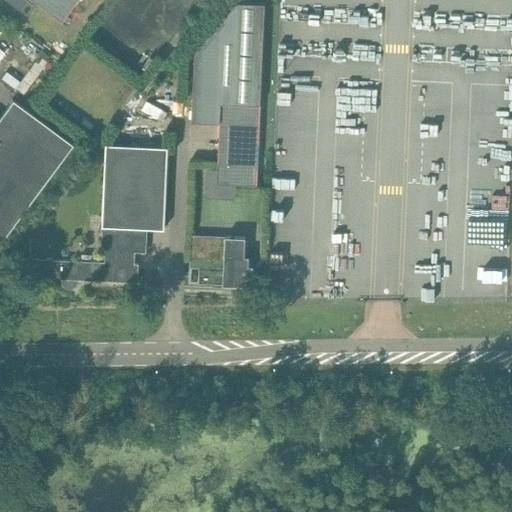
[(25,0),(4,0),(28,17),(35,7),(25,0)]
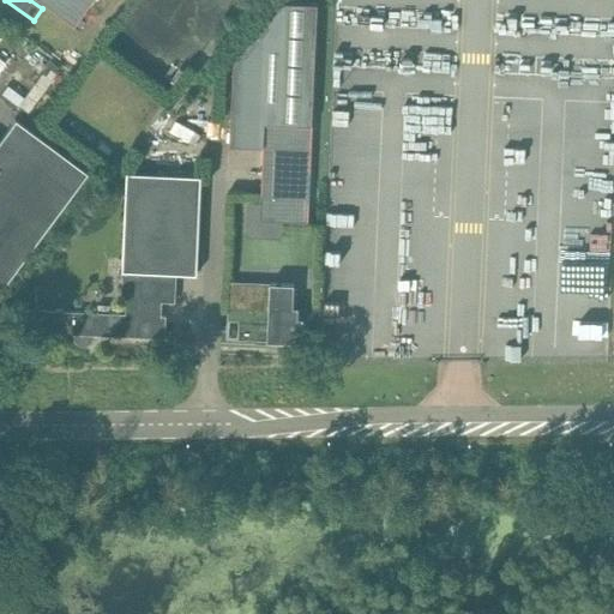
[(40,0),(76,26),(94,0),(40,0)]
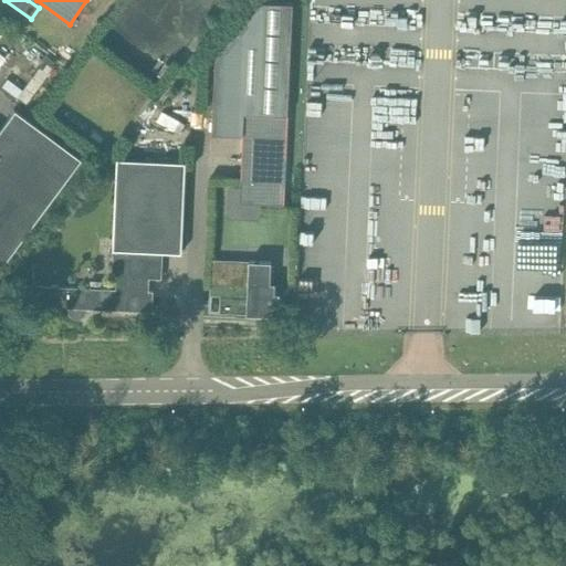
[(216,58),(213,135),(244,136),(241,203),(284,206),(287,117),(292,4),(262,2),(216,58)]
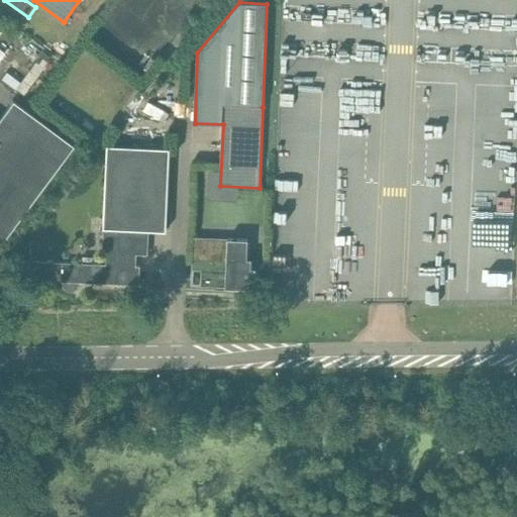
[(7,102),(0,112),(0,248),(56,174),(10,143),(28,116),(7,102)]
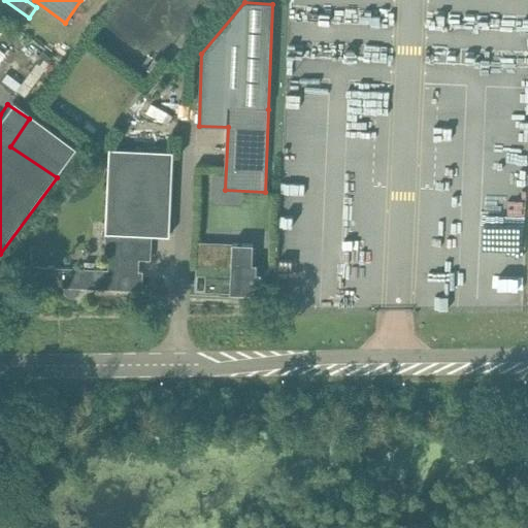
[(30,265),(29,286),(64,288),(64,290),(64,293),(66,295),(68,296),(70,297),(73,297),(75,297),(78,296),(79,294),(80,291),(81,289),(81,286),(90,287),(90,289),(142,291),(143,272),(139,271),(139,260),(151,261),(152,235),(169,236),(170,216),(173,154),(110,151),(105,257),(108,258),(108,269),(30,265)]
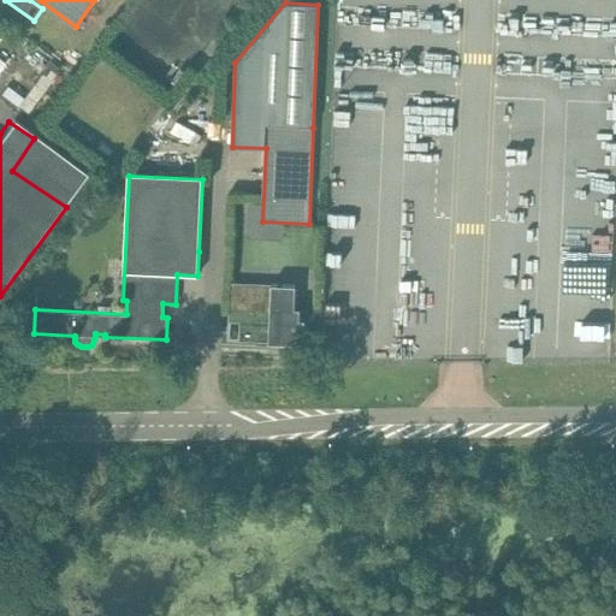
[(230,300),(229,321),(240,321),(240,341),(280,343),(304,343),(306,319),(298,319),(298,307),(294,306),(295,285),(272,284),(231,282),(230,300)]
